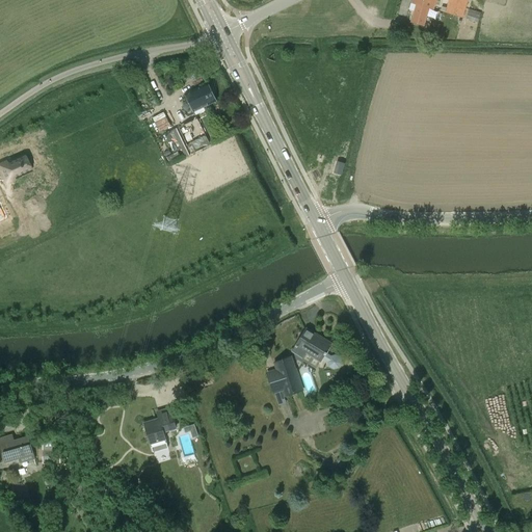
[(424,26),(429,8),(433,9),(435,0),(413,0),(411,3),(417,4),(411,22),(424,26)]
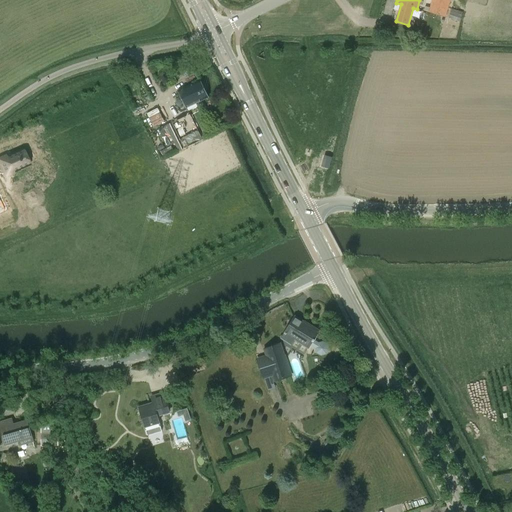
[(446,18),(450,0),(431,0),(428,12),(446,18)]
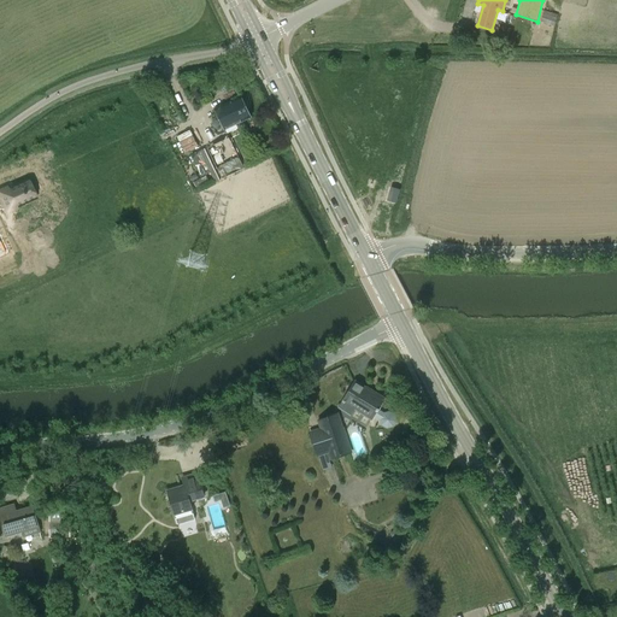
[(558,15),(545,11),(541,22),(554,27),(558,15)]
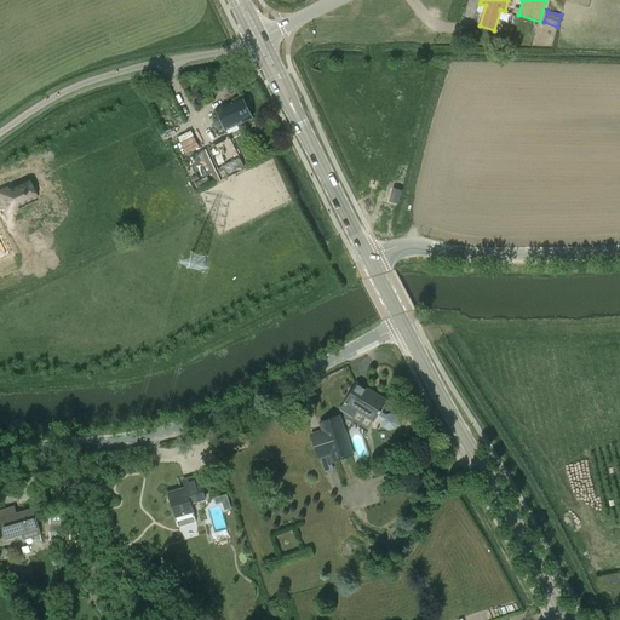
[(216,109),(225,131),(252,119),(242,97),(216,109)]
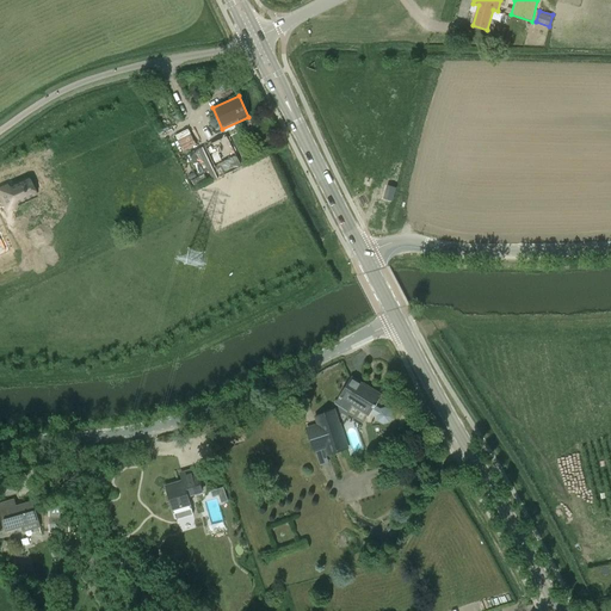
[(218,179),(242,167),(227,135),(202,148),(218,179)]
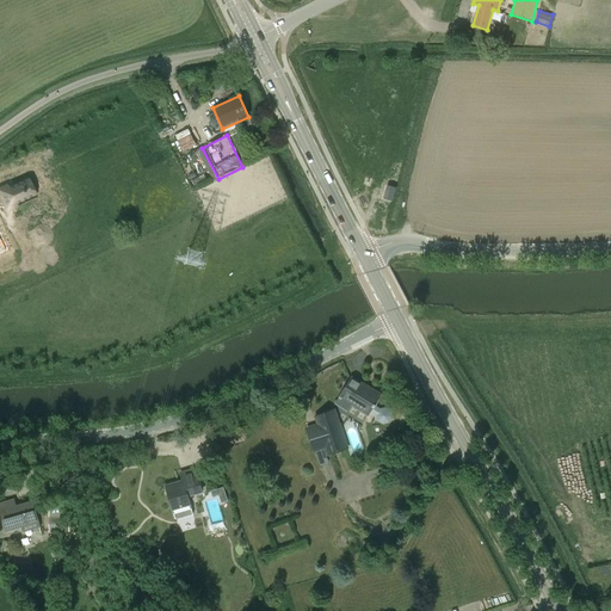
[(37,196),(26,177),(7,186),(7,185),(0,187),(0,196),(7,211),(18,207),(17,205),(37,196)]
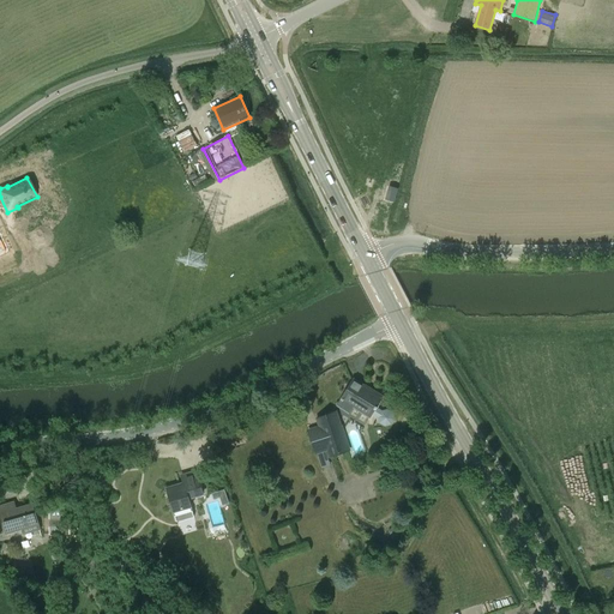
[(393,202),(398,187),(389,185),(384,198),(393,202)]
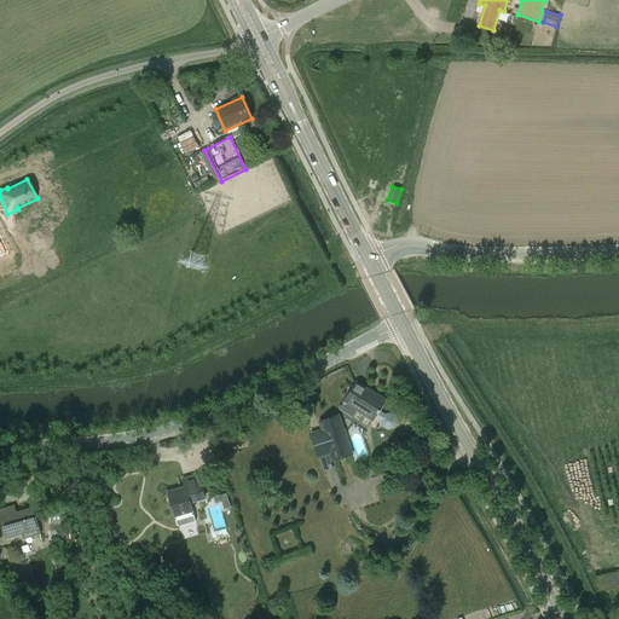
[(385,414),(379,410),(385,400),(357,382),(340,409),(352,416),(357,410),(372,420),(375,416),(381,420),(382,426),(388,428),(393,427),(398,421),(395,416),(391,412),(385,414)]
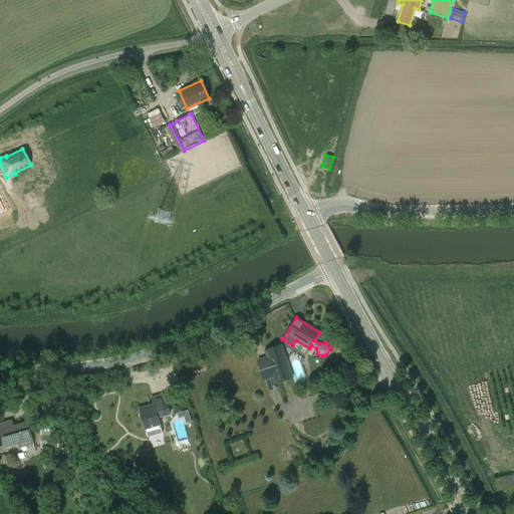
[(276,384),(291,378),(278,342),(262,348),(265,355),(256,359),(264,380),(273,377),(276,384)]
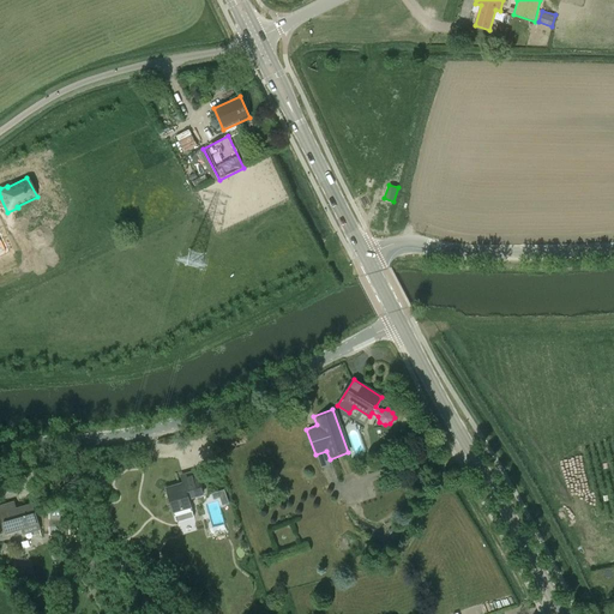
[(176,521),(194,516),(188,497),(203,493),(196,470),(181,475),(184,483),(167,488),(176,521)]
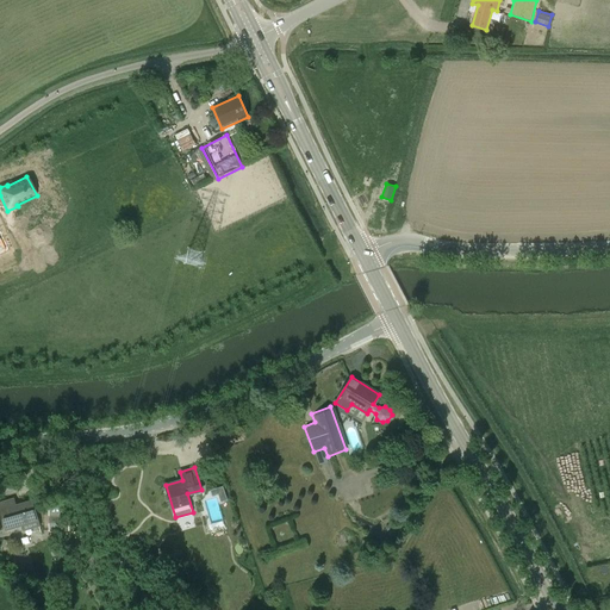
[(39,527),(38,520),(32,502),(16,506),(13,499),(0,503),(0,508),(6,529),(22,524),(23,531),(39,527)]
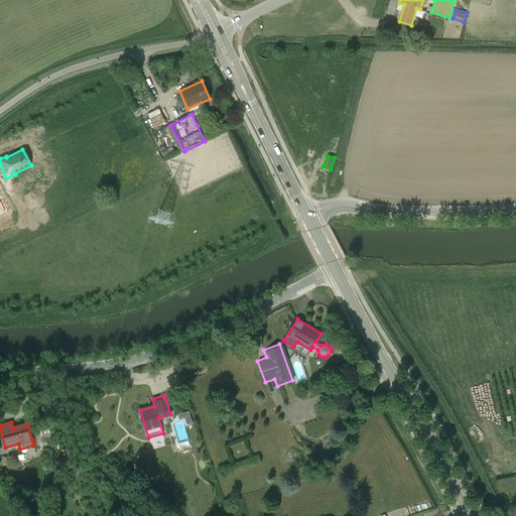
[(53,429),(41,429),(41,449),(58,448),(57,438),(53,438),(53,429)]
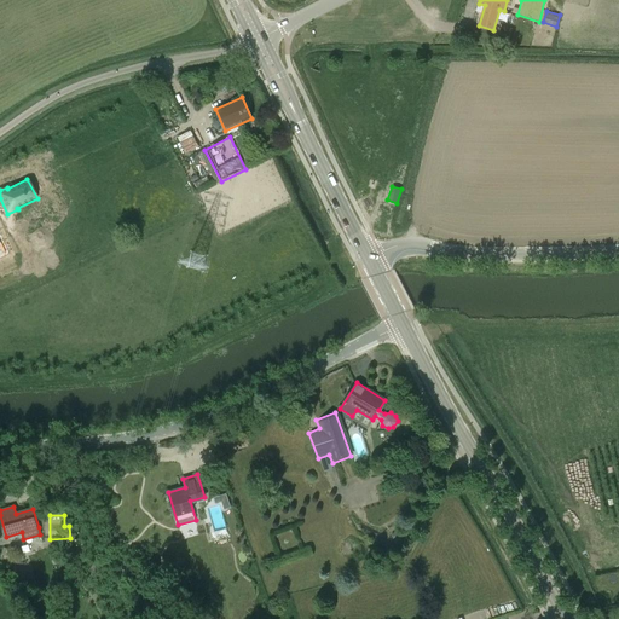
[(98,572),(93,562),(75,572),(82,582),(98,572)]
